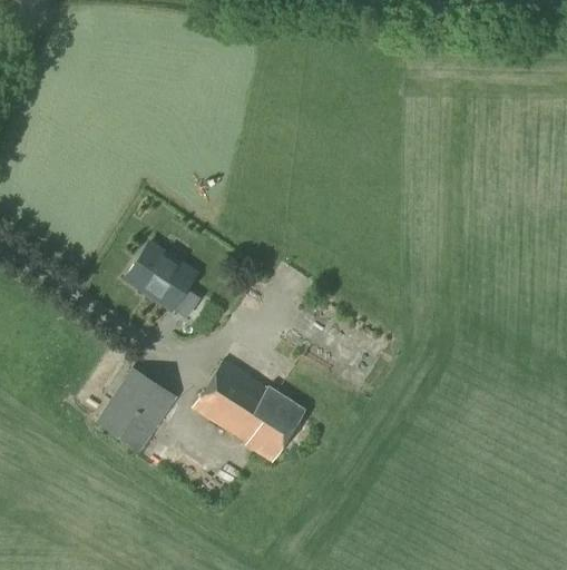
[(173,308),(177,303),(196,275),(150,244),(127,277),(173,308)]
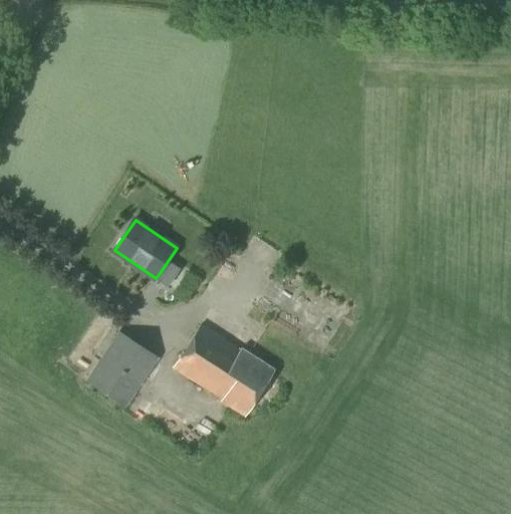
[(242,350),(202,324),(174,368),(223,401),(222,402),(246,418),(276,369),(243,348),(242,350)]
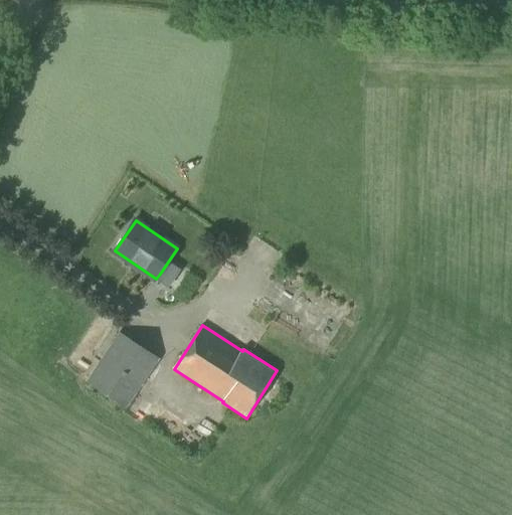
[(127,408),(161,359),(120,332),(88,381),(127,408)]
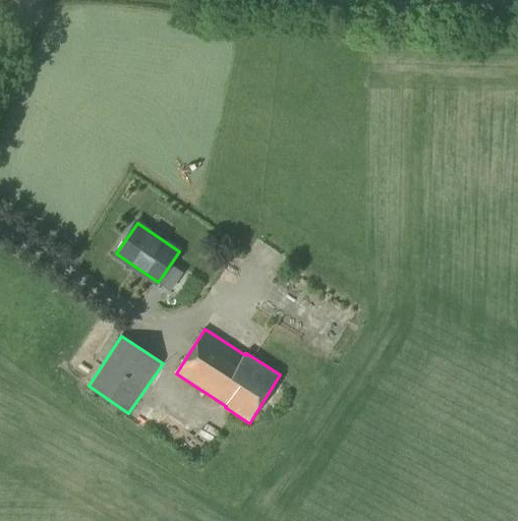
[(62,520),(91,520),(65,512),(62,520)]
